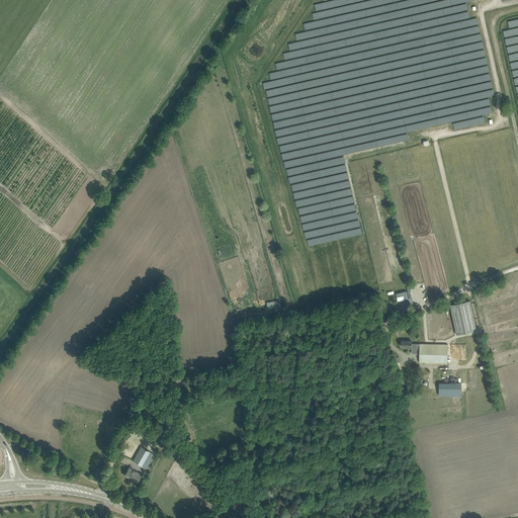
[(408,298),(407,291),(397,293),(398,297),(404,295),(405,299),(408,298)]
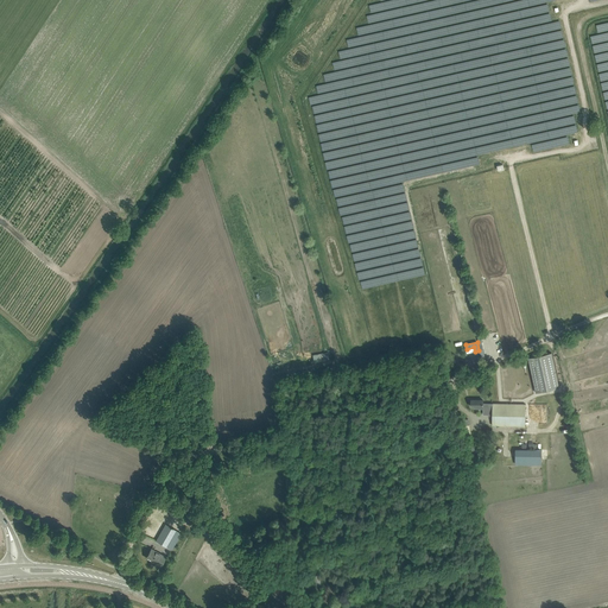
[(328,353),(314,356),(315,363),(330,360),(328,353)]
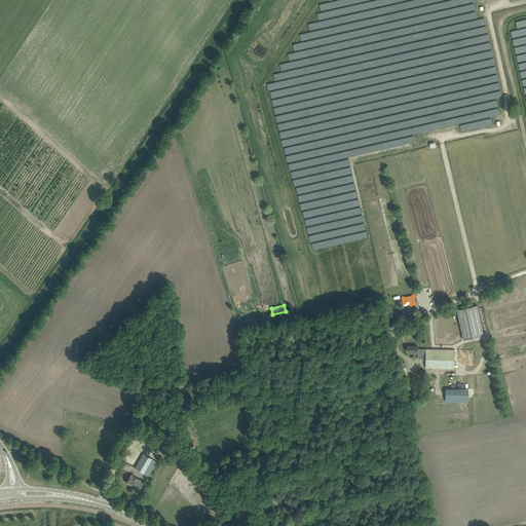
[(484,335),(477,305),(457,309),(463,340),(484,335)]
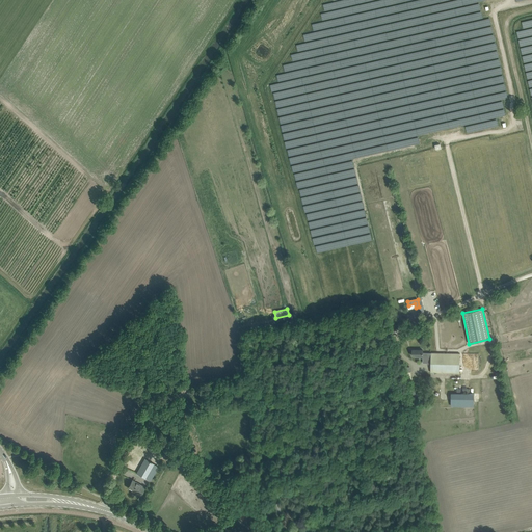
[(430,363),(431,353),(423,353),(423,350),(413,350),(413,356),(417,356),(416,357),(423,357),(423,363),(430,363)]
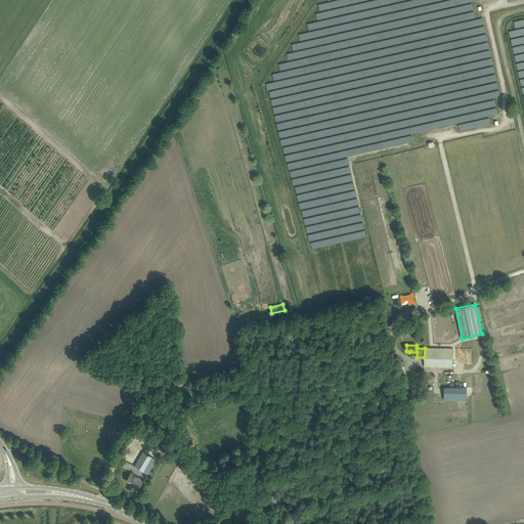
[(452,367),(453,353),(453,348),(425,348),(424,357),(424,366),(452,367)]
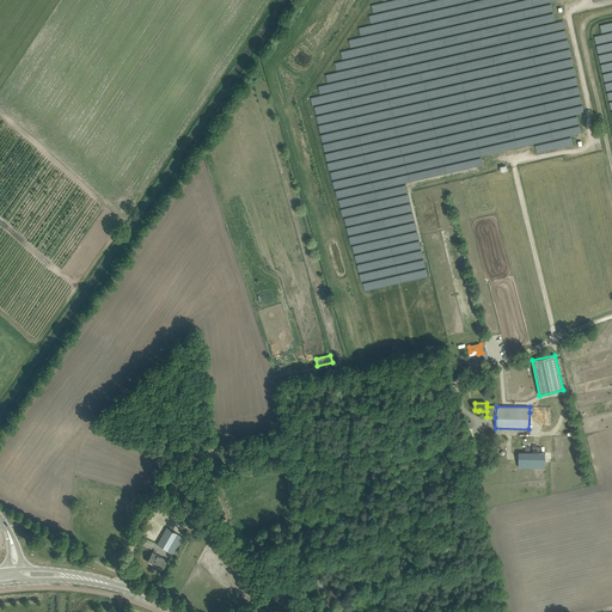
[(478,451),(473,434),(466,436),(470,452),(478,451)]
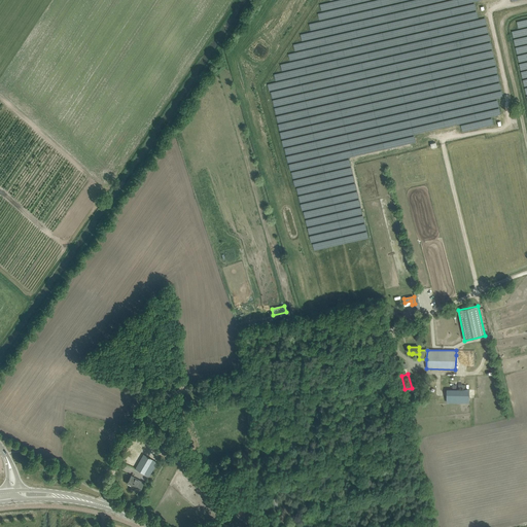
[(469,402),(469,390),(447,389),(447,402),(469,402)]
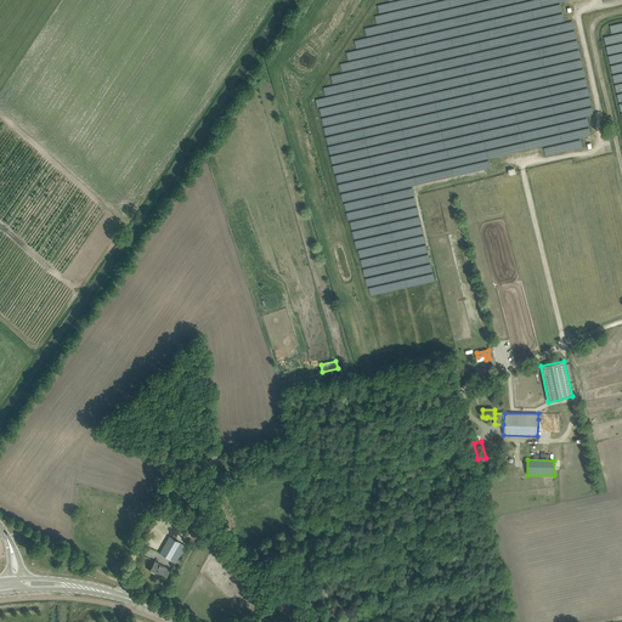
[(203,522),(199,527),(203,531),(199,536),(203,538),(210,529),(203,522)]
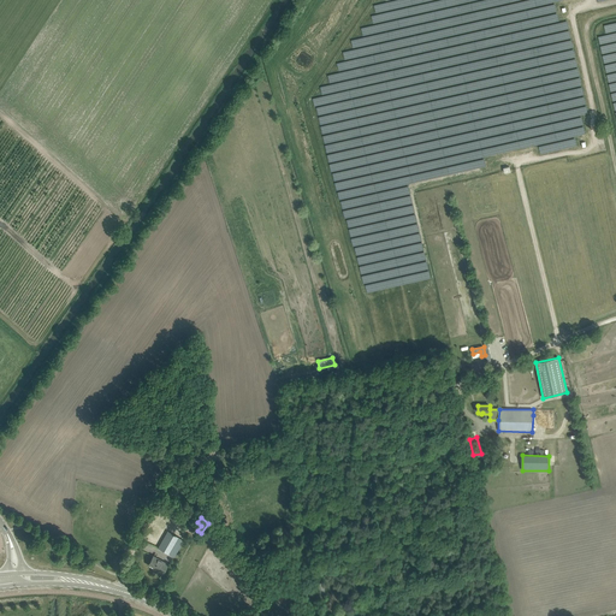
[(170,555),(179,538),(167,531),(158,548),(170,555)]
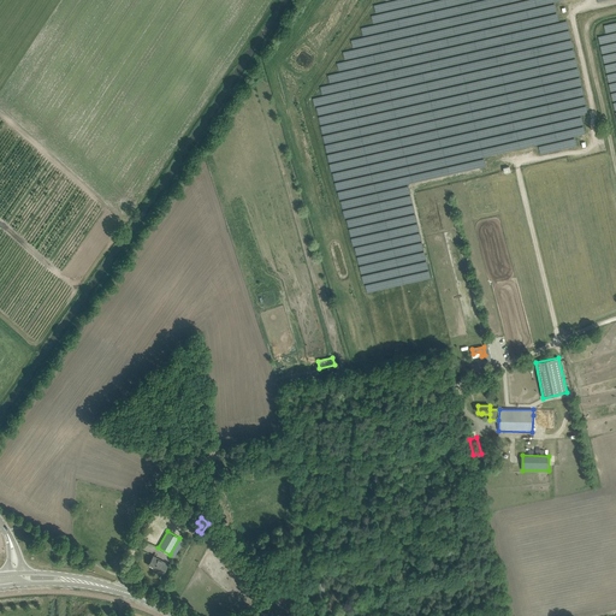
[(167,564),(153,556),(148,564),(157,569),(163,573),(167,564)]
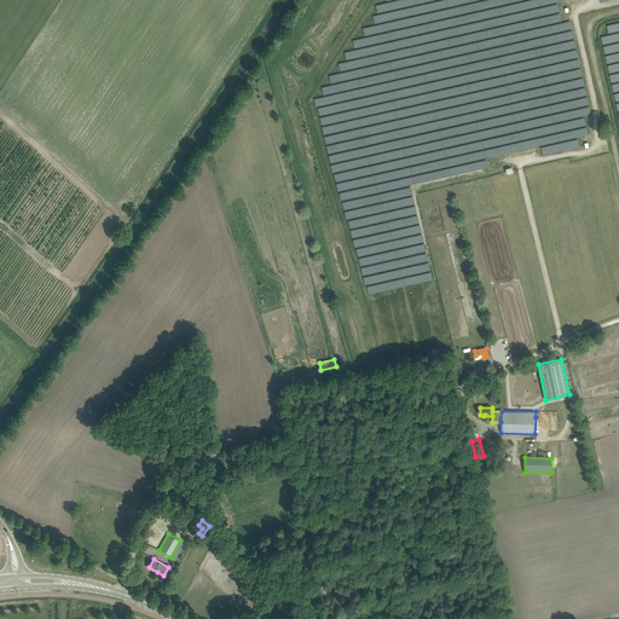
[(291,601),(288,595),(283,599),(278,601),(283,609),(289,606),(290,605),(289,603),(291,601)]
